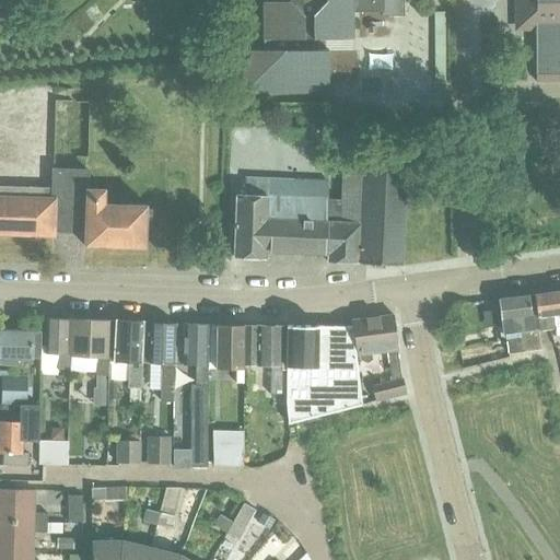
[(266,0),(266,1),(264,1),(265,49),(243,49),(243,92),(284,92),(328,92),(328,49),(317,49),(317,38),(353,38),(353,11),(382,11),(382,15),(405,14),(404,0),(266,0)]
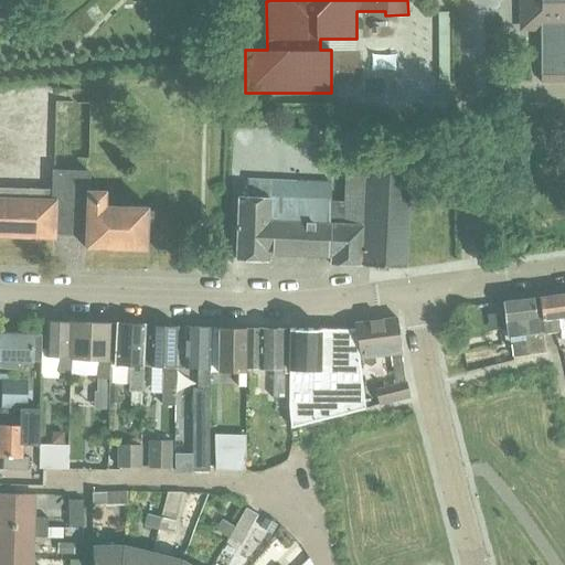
[(564,0),(519,0),(520,23),(533,23),(533,31),(542,31),(542,82),(564,81),(564,0)]
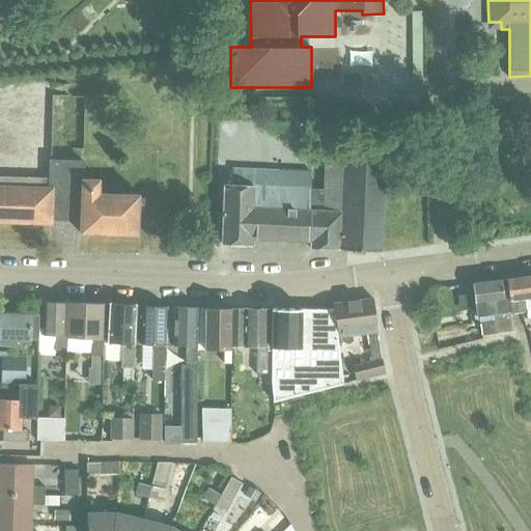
[(312,241),(310,241),(310,248),(355,249),(366,250),(382,251),(385,159),(326,157),(324,189),(310,189),(310,211),(313,210),(312,241)]
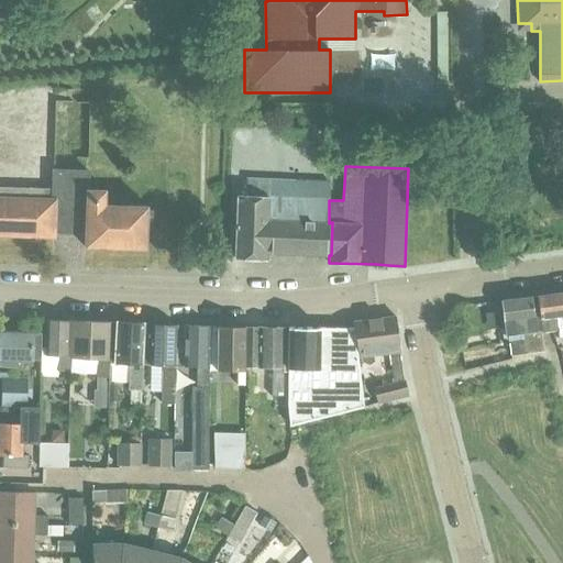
[(85,247),(146,250),(147,207),(105,206),(106,190),(87,189),(88,170),(53,169),(53,174),(31,174),(30,188),(0,186),(0,233),(52,235),(52,221),(86,222),(85,247)]
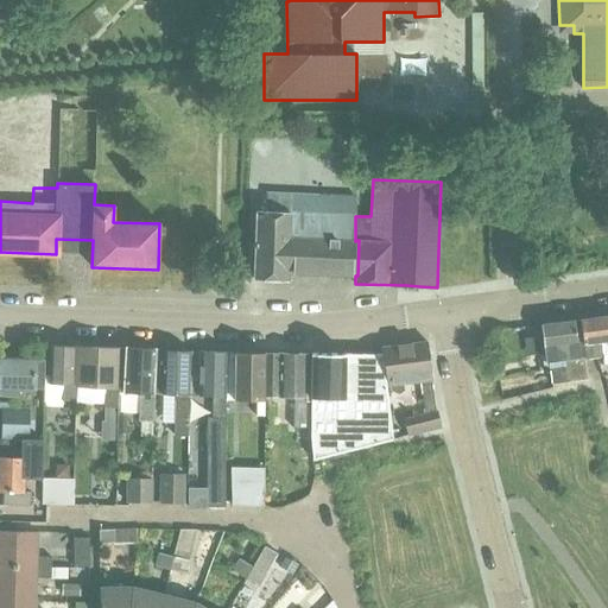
[(257,211),(254,279),(289,280),(290,272),(355,276),(358,276),(359,240),(355,241),(355,216),(356,197),(267,194),(258,192),(257,211)]
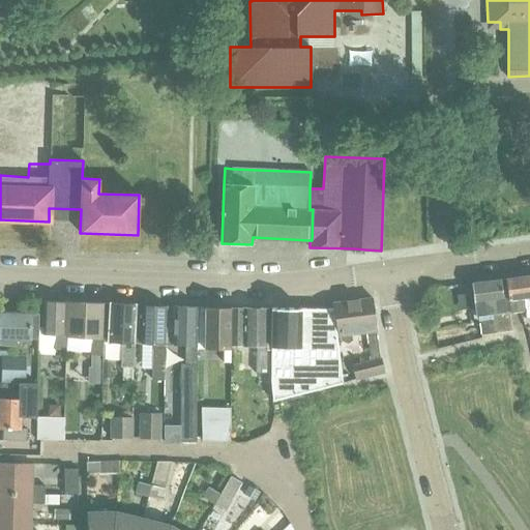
[(529,274),(505,278),(509,311),(509,313),(526,311),(526,306),(529,305),(529,274)]
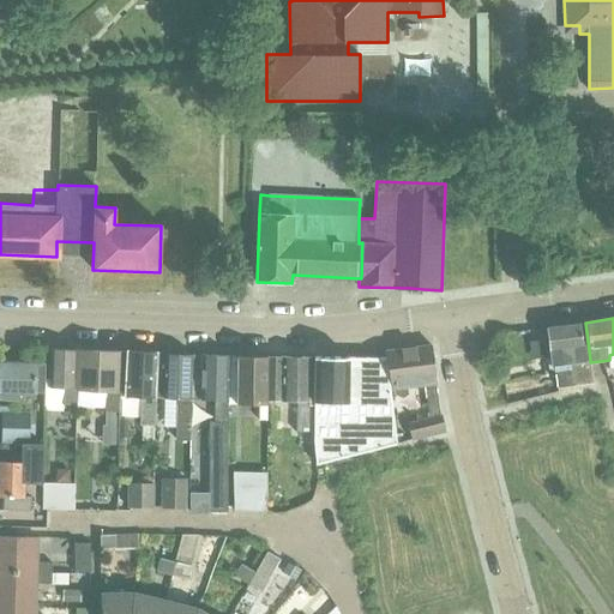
[(590,362),(590,360),(585,361),(581,324),(546,327),(551,366),(555,365),(558,386),(593,381),(590,362)]
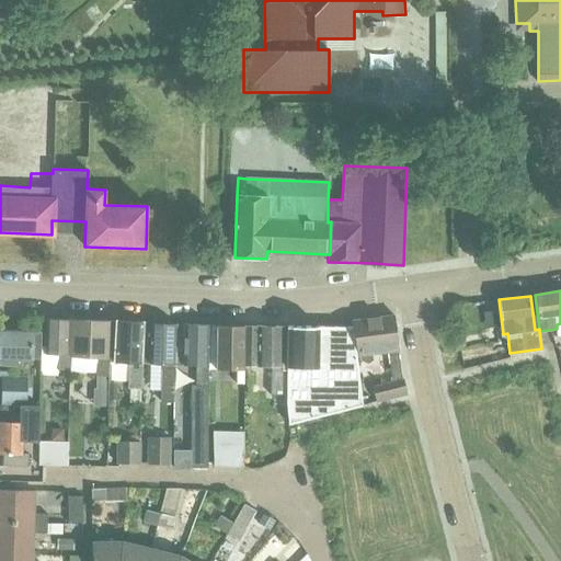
[(352,321),(353,328),(356,356),(388,352),(392,382),(373,387),(376,402),(408,395),(404,379),(402,380),(399,351),(395,316),(352,321)]
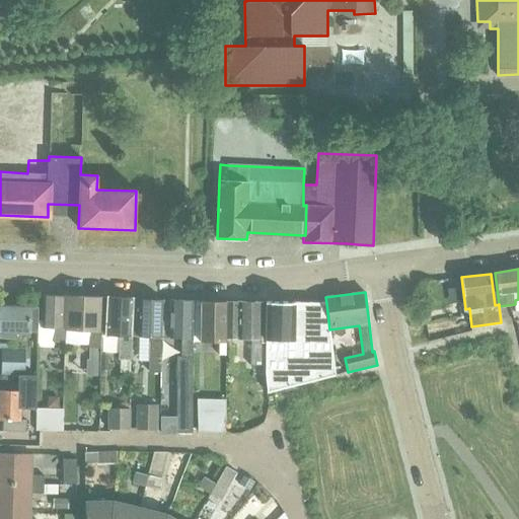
[(54,342),(64,343),(65,297),(65,296),(43,296),(42,327),(54,327),(54,342)]
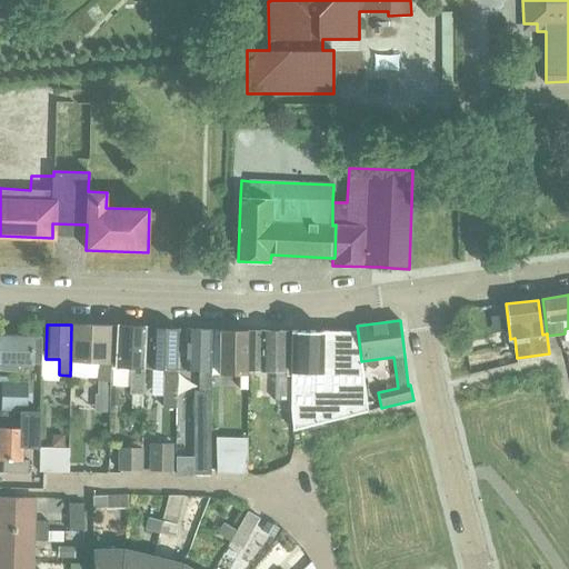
[(110,380),(110,367),(110,327),(71,326),(70,376),(98,377),(98,379),(110,380)]
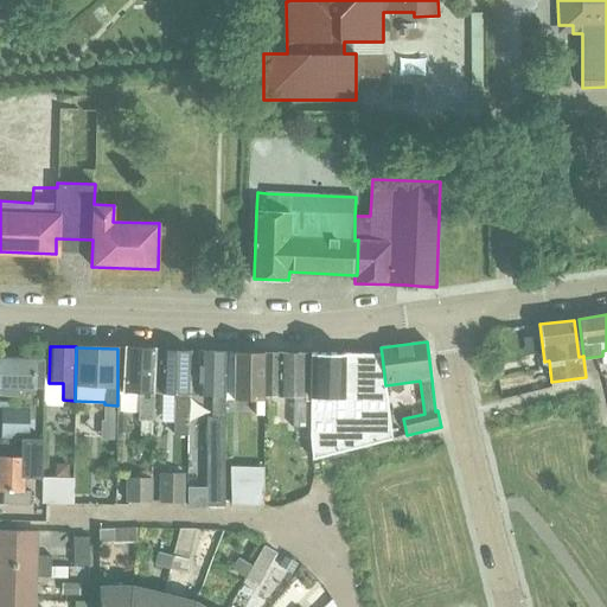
[(153,421),(154,393),(154,391),(153,390),(154,350),(127,349),(117,349),(117,391),(140,391),(140,420),(153,421)]
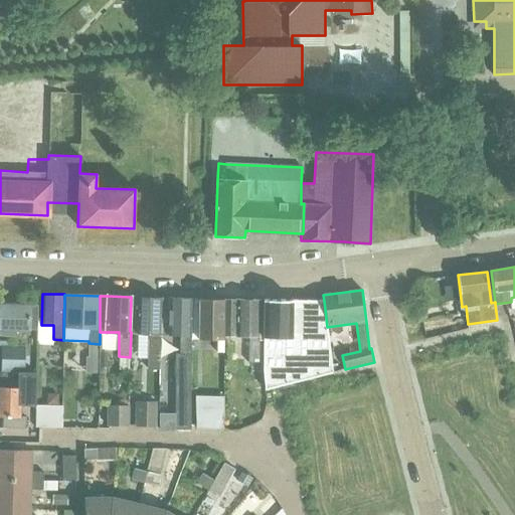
[(161,297),(131,297),(130,331),(131,332),(131,333),(150,334),(149,374),(159,374),(161,297)]
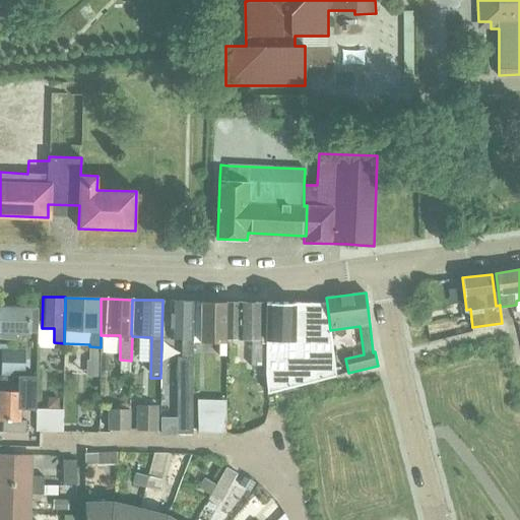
[(193,331),(193,302),(171,301),(170,337),(182,338),(182,356),(177,356),(177,389),(176,431),(192,432),(192,376),(193,342),(193,331)]
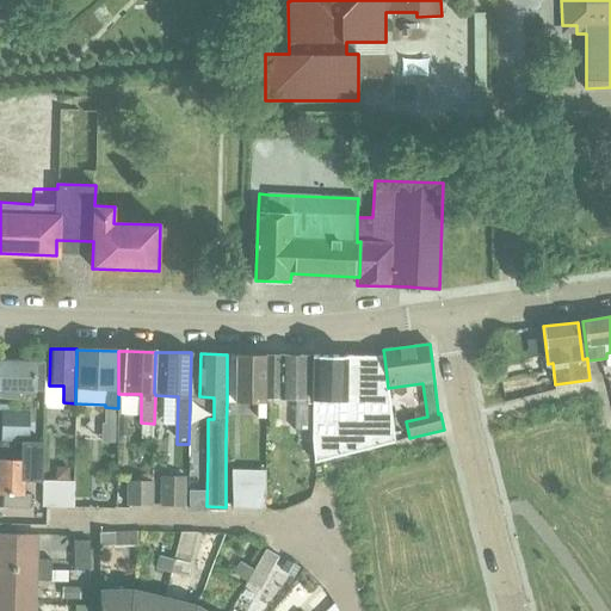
[(266,356),(227,355),(227,389),(227,402),(257,402),(257,418),(265,418),(265,397),(266,356)]
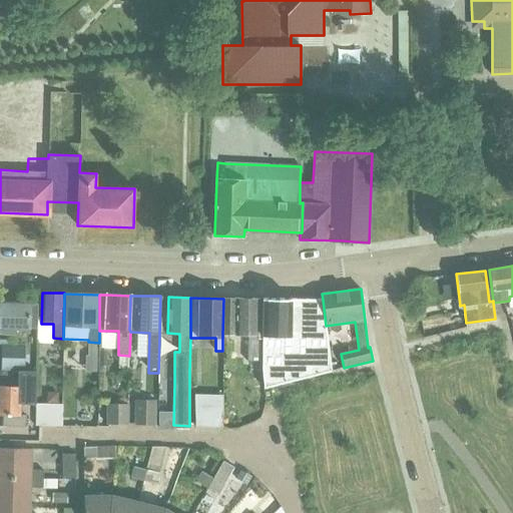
[(259,299),(223,299),(222,334),(247,335),(246,361),(262,361),(262,339),(258,339),(259,299)]
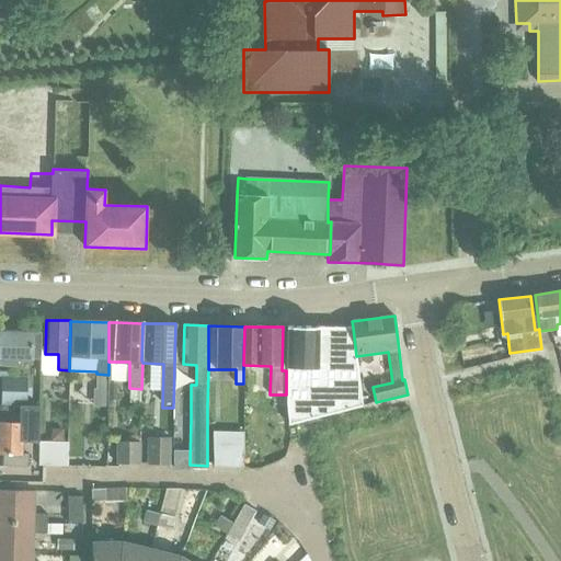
[(287,327),(286,370),(286,395),(288,423),(363,405),(356,356),(353,328),(287,327)]
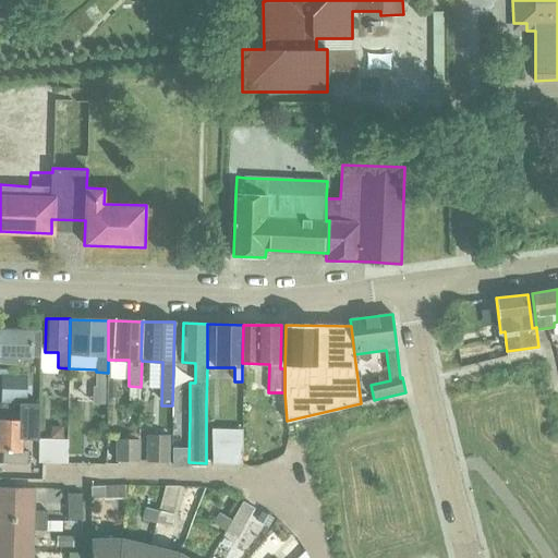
[(0,355),(0,363),(19,364),(19,356),(40,356),(40,344),(40,331),(31,331),(31,330),(1,330),(0,355)]
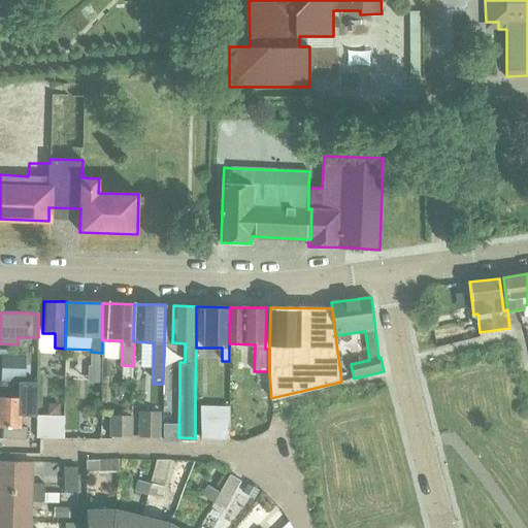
[(26,354),(2,354),(1,381),(19,382),(26,382),(26,354)]
